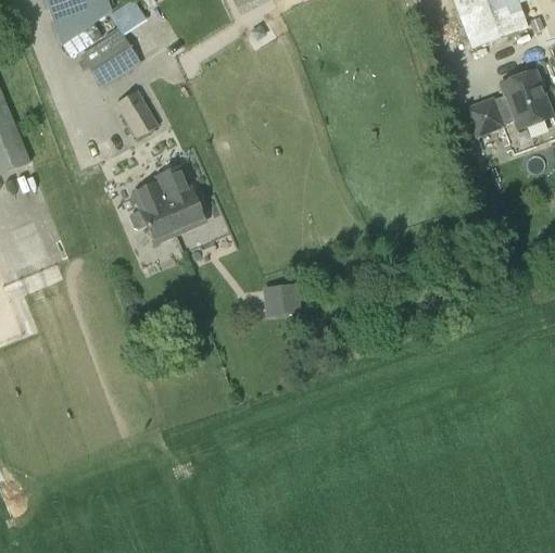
[(45,0),(61,46),(112,11),(109,0),(45,0)]
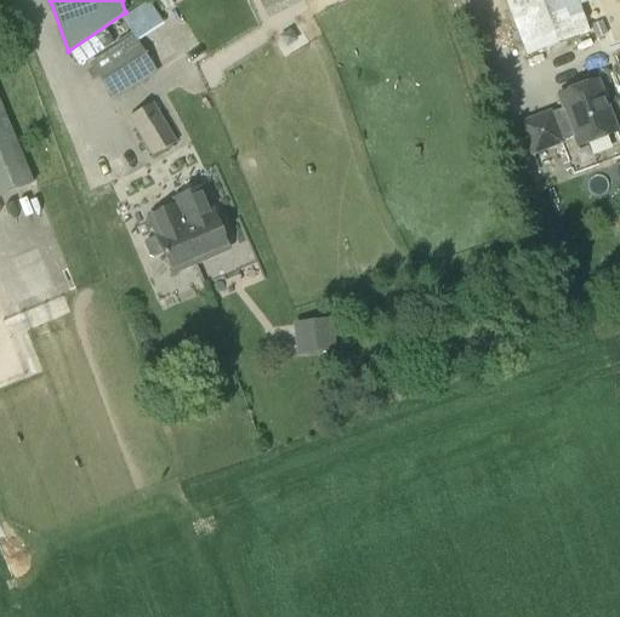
[(261,0),(269,16),(301,0),(261,0)]
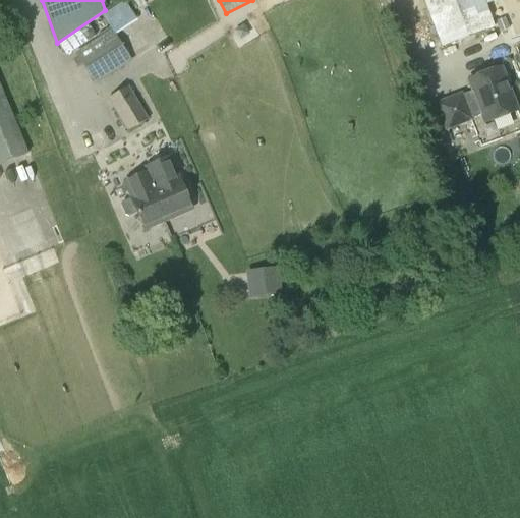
[(424,0),(443,46),(496,25),(487,3),(496,0),(424,0)]
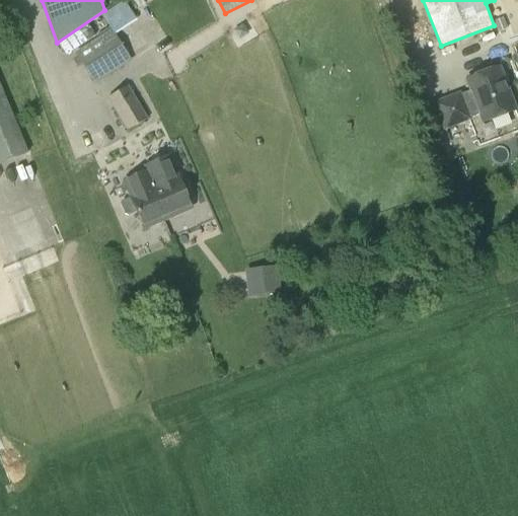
[(95,82),(132,59),(113,27),(75,51),(95,82)]
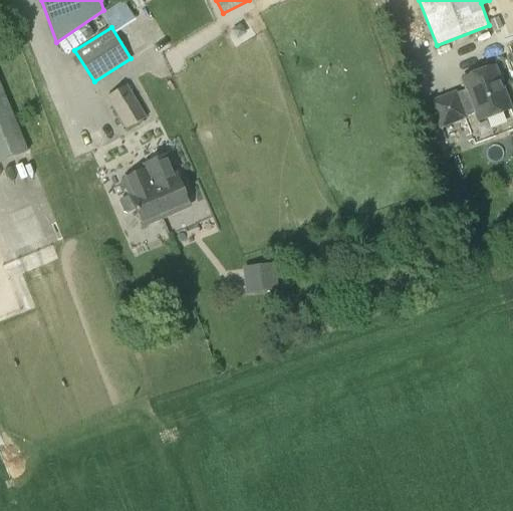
[(463,77),(468,91),(457,95),(456,91),(432,101),(441,125),(476,111),(479,119),(511,107),(495,65),(463,77)]
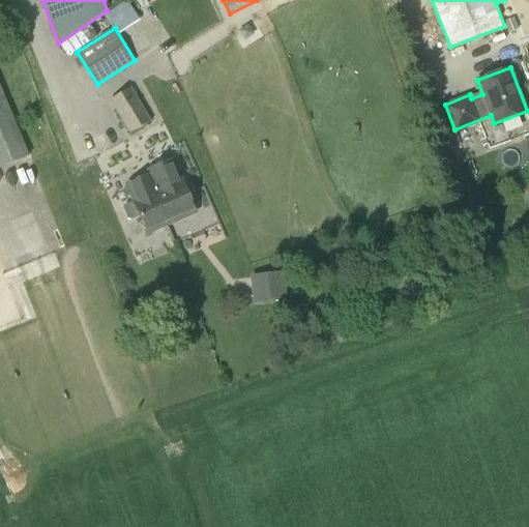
[(0,166),(30,154),(0,82),(0,166)]
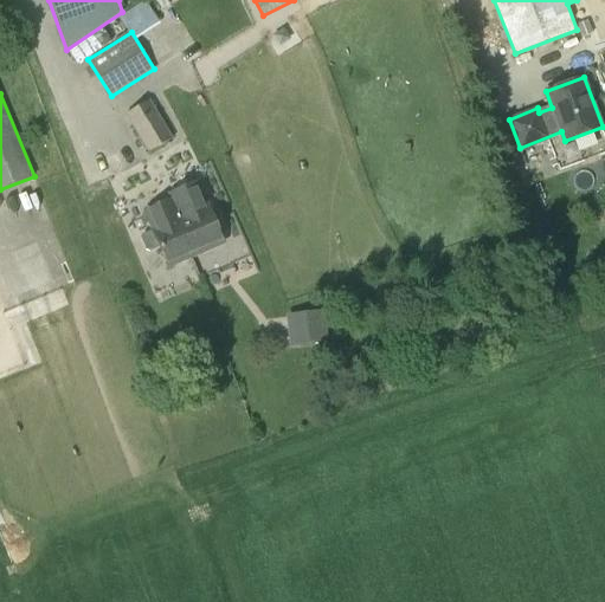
[(149,151),(173,137),(150,99),(126,112),(149,151)]
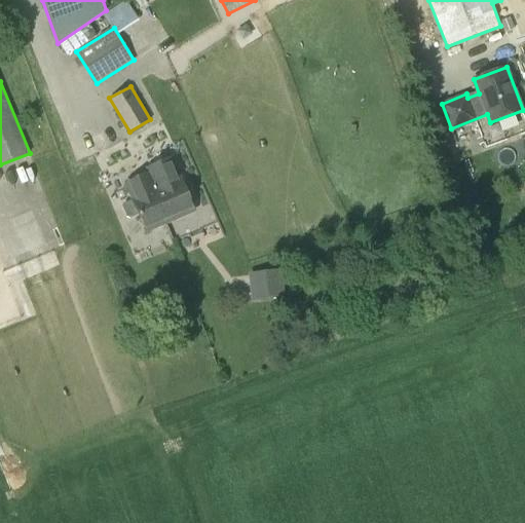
[(146,229),(194,210),(173,158),(148,169),(149,171),(124,181),(132,198),(124,201),(122,206),(127,215),(130,217),(139,213),(146,229)]
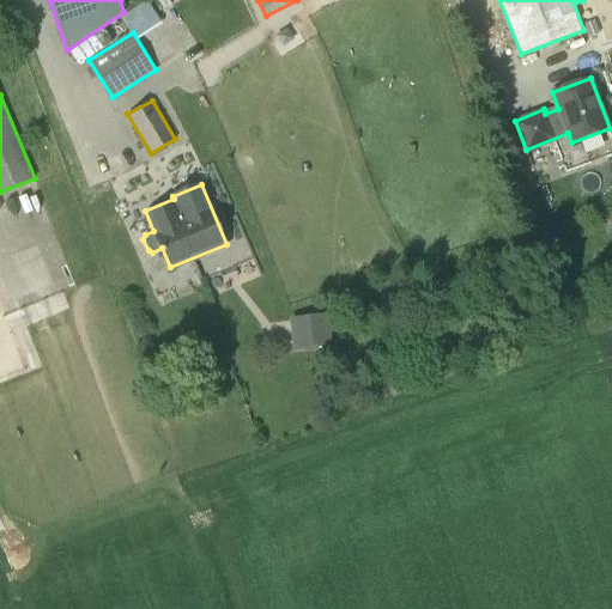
[(306,346),(329,342),(326,310),(302,312),(306,346)]
